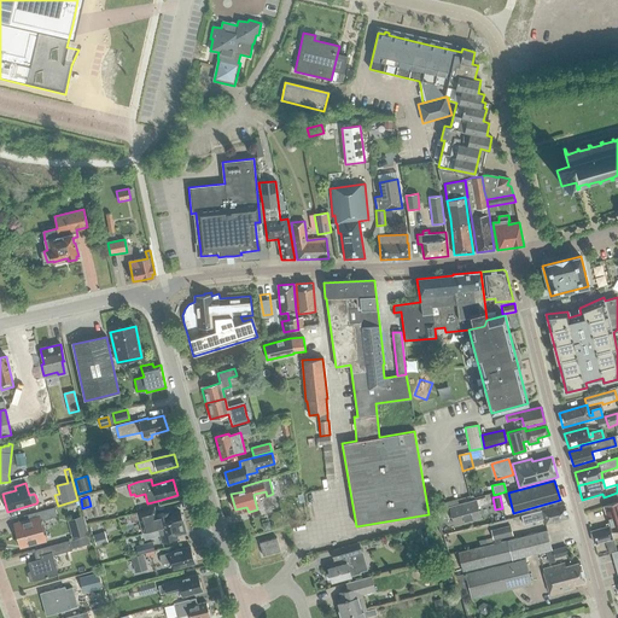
[(449,507),(454,525),(481,518),(477,506),(487,503),(485,497),(476,500),(449,507)]
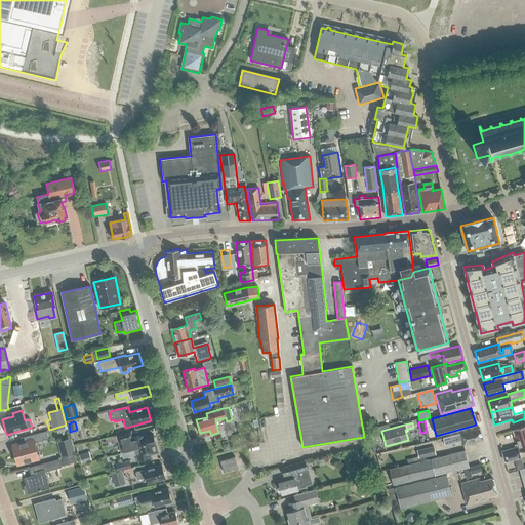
[(524,427),(513,431),(519,451),(524,449),(524,427)]
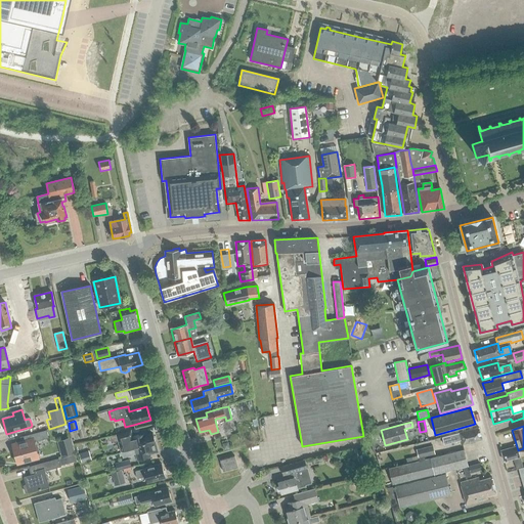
[(443,443),(452,441),(461,439),(462,444),(481,439),(478,428),(460,433),(451,435),(442,437),(443,443)]
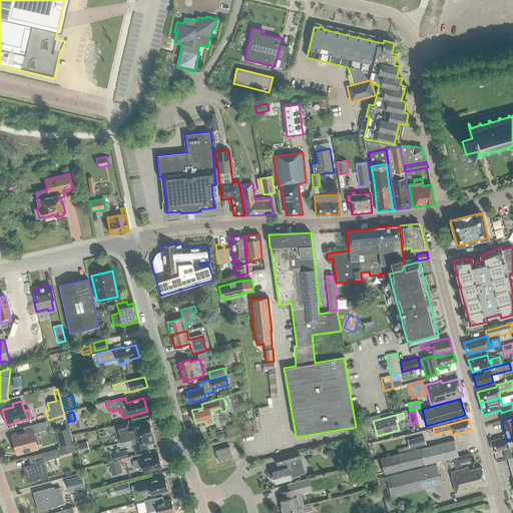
[(16,451),(17,454),(37,448),(33,433),(47,429),(45,421),(22,428),(24,436),(13,439),(14,443),(12,443),(14,451),(16,451)]
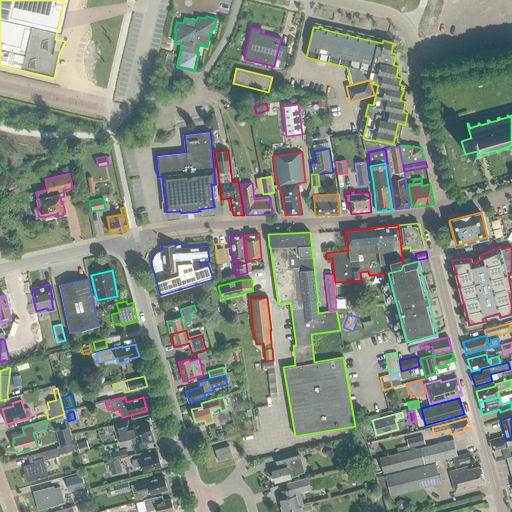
[(118,442),(123,440),(151,433),(152,433),(149,424),(141,426),(140,424),(128,427),(126,421),(113,425),(108,427),(110,432),(115,431),(118,442)]
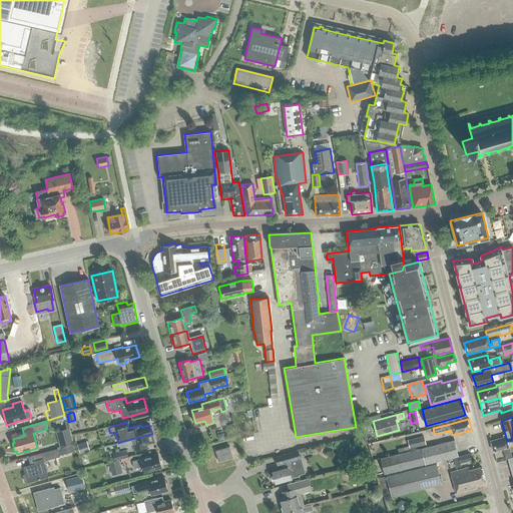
[(69,428),(58,431),(62,447),(74,444),(69,428)]
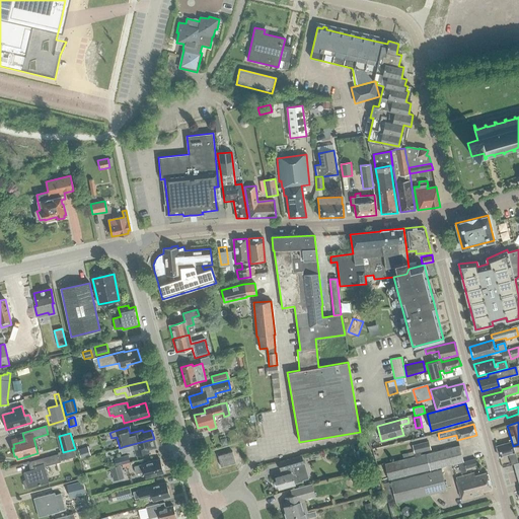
[(125,446),(120,448),(121,453),(135,450),(136,456),(149,452),(148,450),(155,448),(153,439),(125,446)]
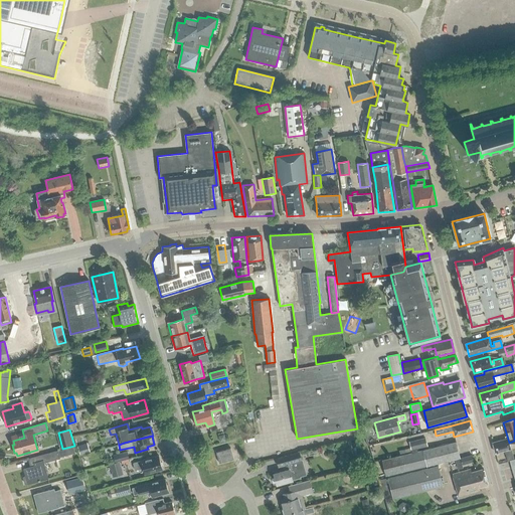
[(409,442),(411,451),(427,447),(425,439),(409,442)]
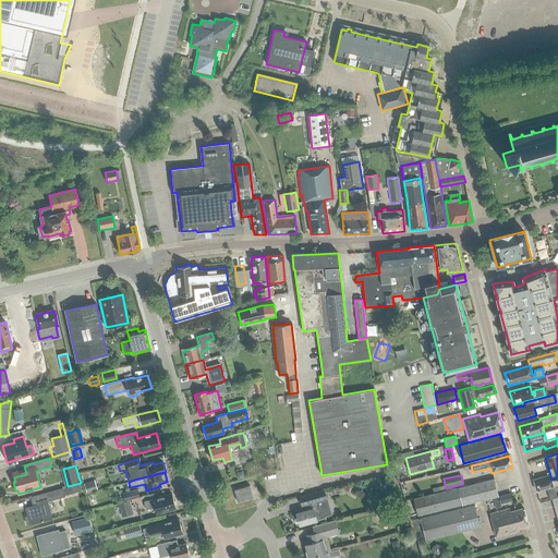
[(547,476),(533,480),(536,492),(548,488),(549,490),(547,490),(549,499),(556,497),(555,494),(549,475),(547,476)]
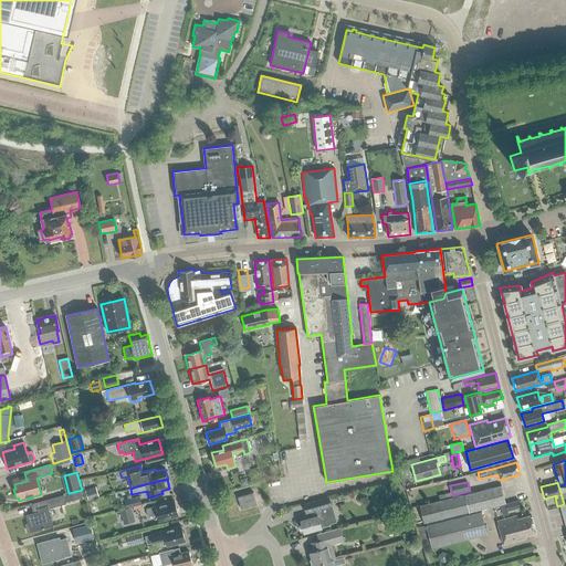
[(505,503),(501,486),(419,506),(423,523),(505,503)]
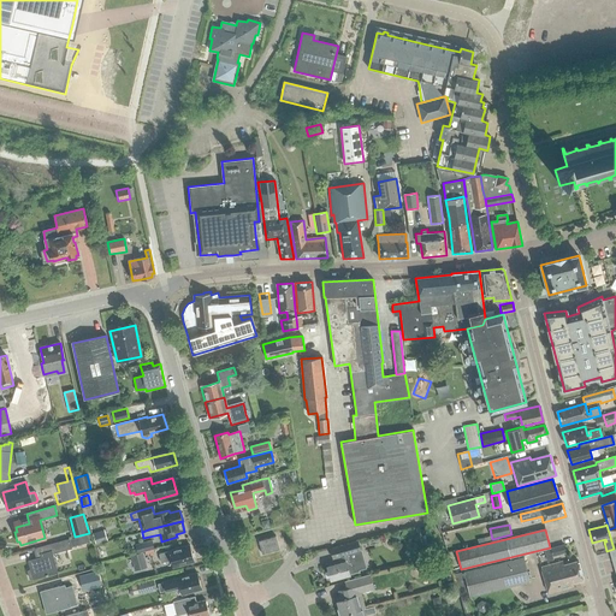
[(95,544),(102,542),(99,532),(92,534),(95,544)]
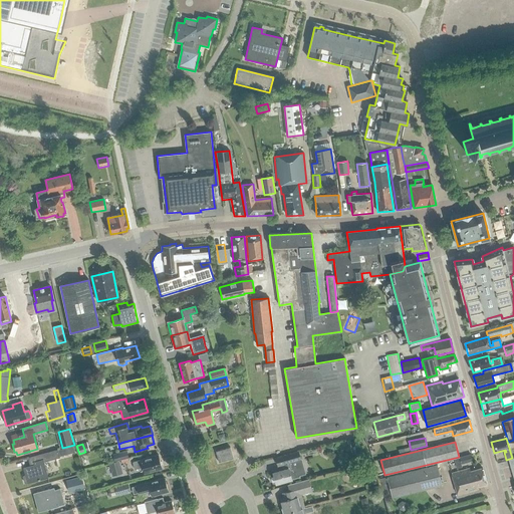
[(67,455),(74,453),(73,446),(65,448),(67,455)]
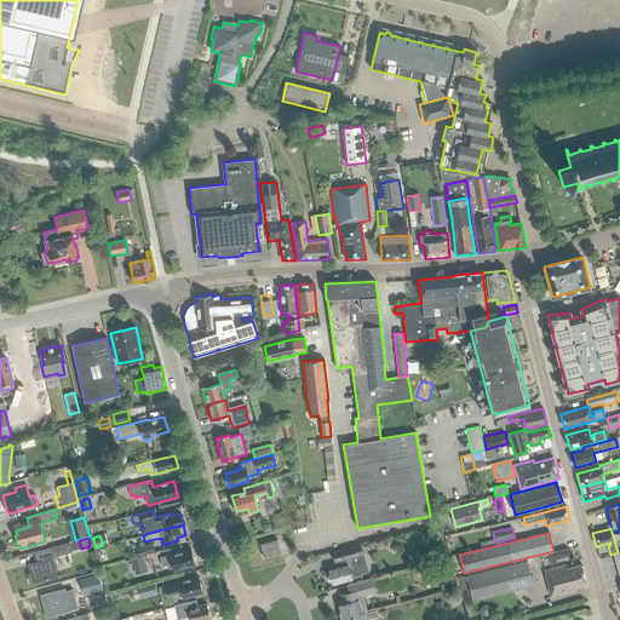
[(260,545),(264,558),(281,554),(277,540),(260,545)]
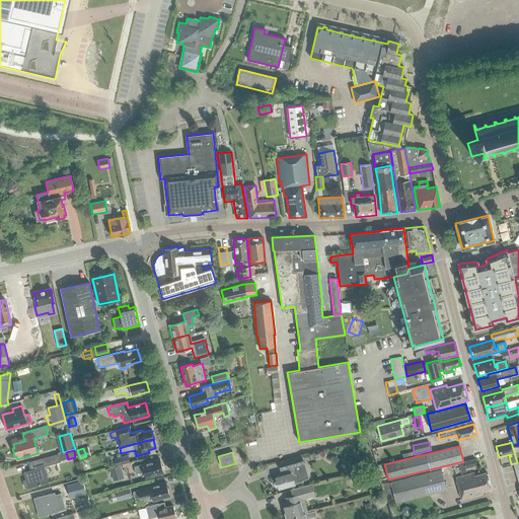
[(28,488),(48,483),(44,466),(60,462),(58,454),(30,462),(32,470),(24,472),(25,480),(24,480),(23,482),(24,488),(26,488),(28,488)]
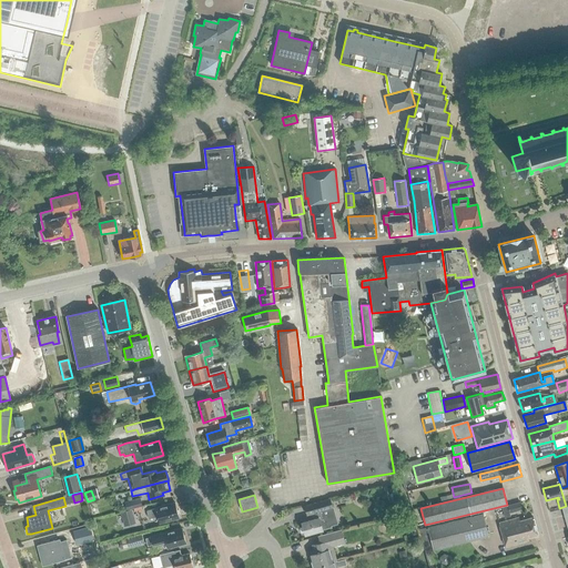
[(140,498),(124,503),(127,510),(132,509),(142,506),(140,498)]
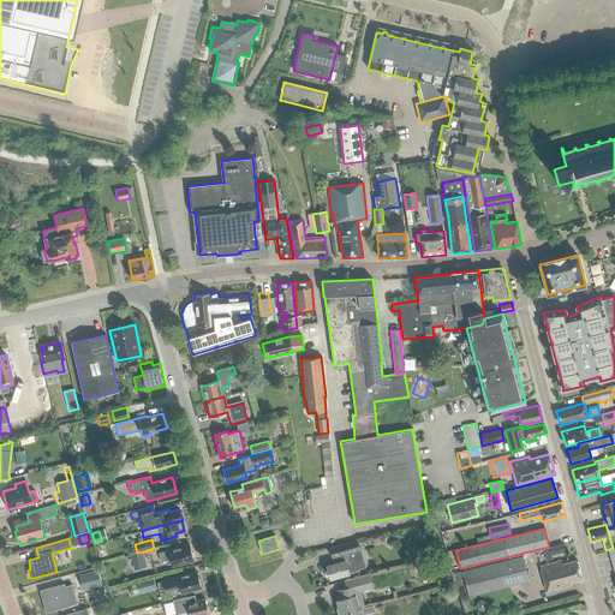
[(340,562),(327,566),(330,579),(348,574),(359,571),(358,571),(358,568),(363,567),(358,550),(359,550),(357,541),(330,548),(333,557),(339,556),(340,562)]
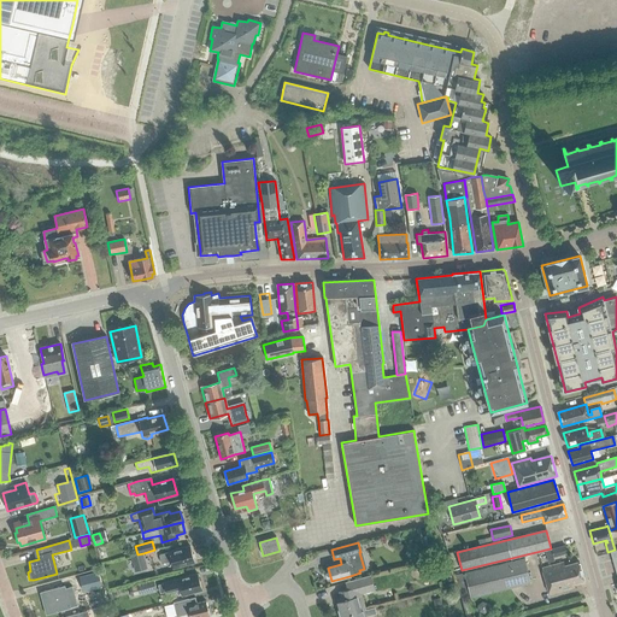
[(551,550),(553,558),(568,553),(565,545),(551,550)]
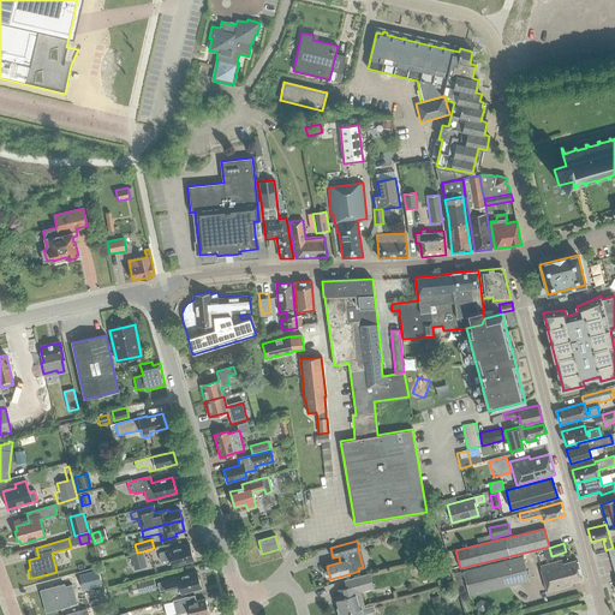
[(190,544),(168,550),(168,551),(159,554),(161,562),(171,560),(172,567),(193,561),(190,544)]
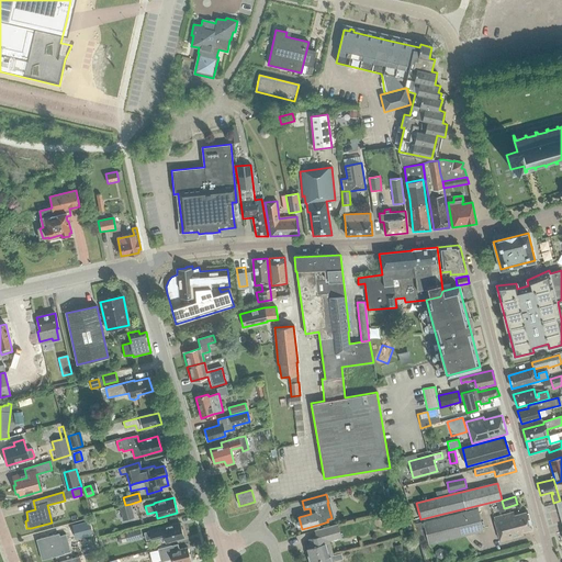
[(130,505),(121,507),(124,520),(133,518),(130,505)]
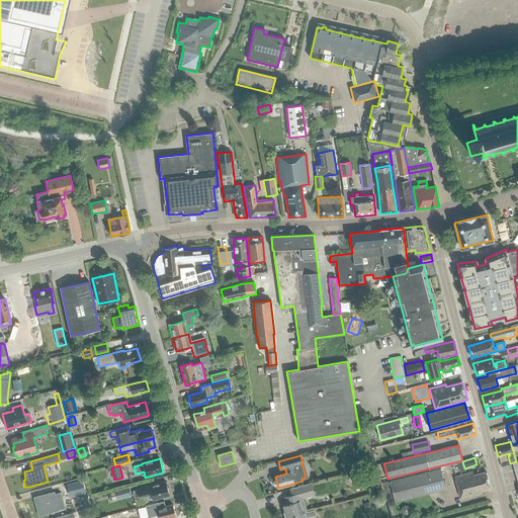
[(390,482),(395,502),(445,489),(440,468),(390,482)]
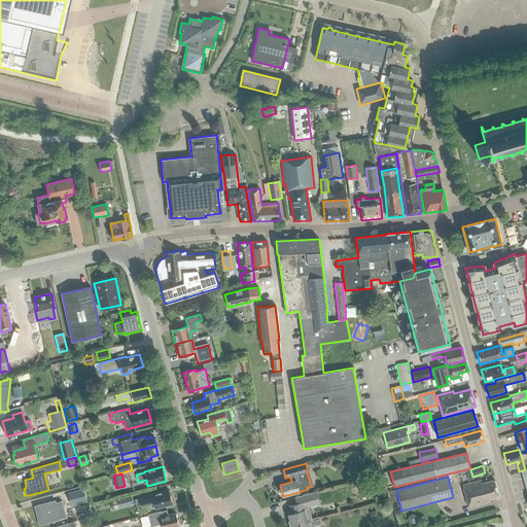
[(482,480),(463,486),(469,508),(491,502),(490,499),(499,497),(494,480),(483,483),(482,480)]
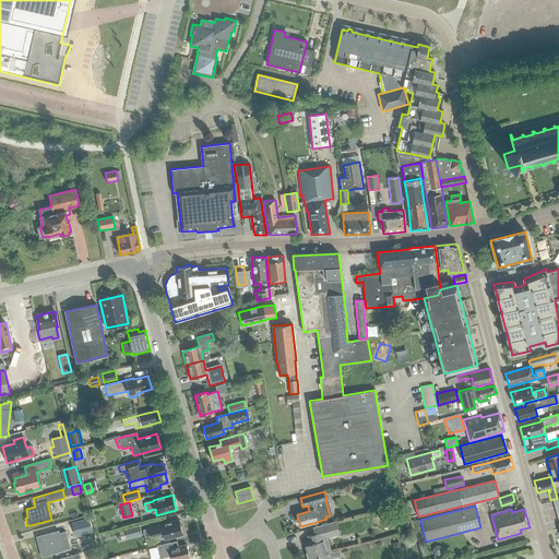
[(75,536),(92,531),(88,519),(72,523),(75,536)]
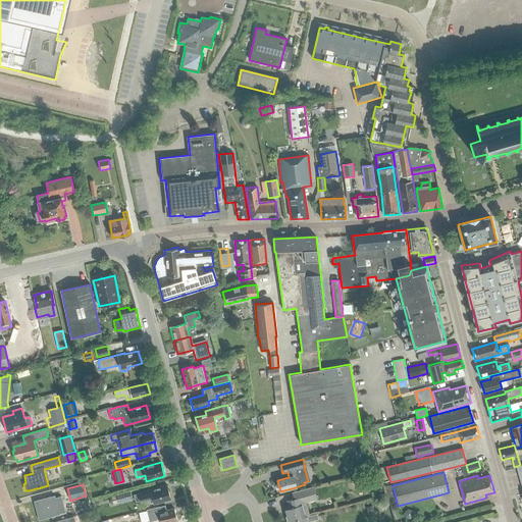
[(150,490),(139,493),(134,496),(136,502),(148,499),(149,505),(152,504),(170,499),(167,485),(150,490)]
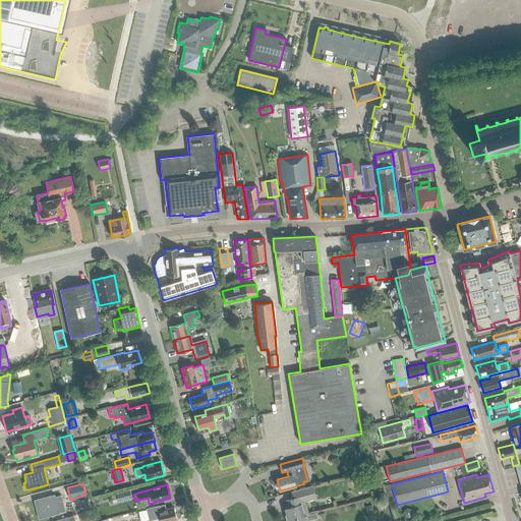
[(284,505),(288,520),(302,517),(308,515),(305,501),(314,499),(310,486),(292,491),(294,498),(286,501),(287,504),(284,505)]
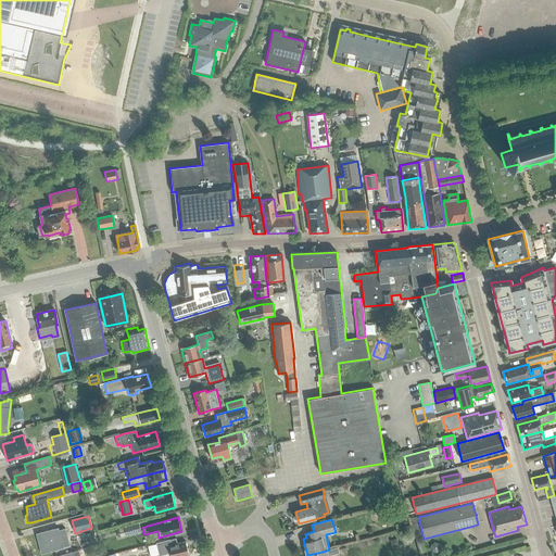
[(127,535),(129,535),(140,532),(138,523),(125,527),(127,535)]
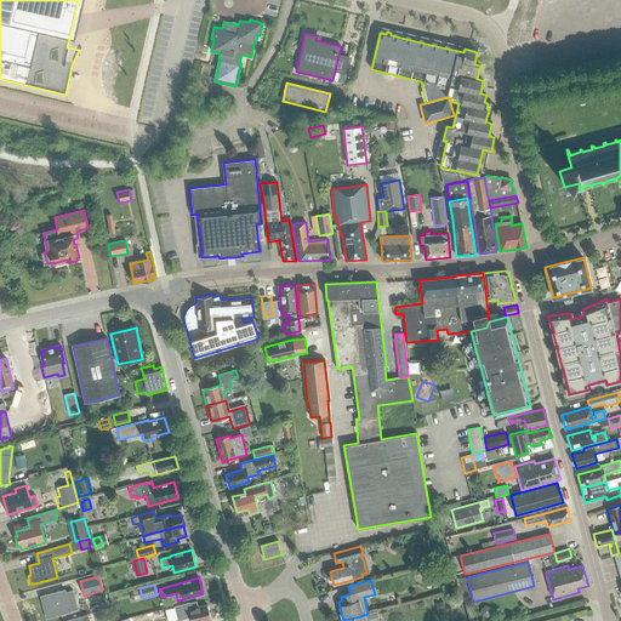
[(40,597),(46,619),(70,613),(70,611),(78,609),(73,591),(66,593),(64,590),(40,597)]
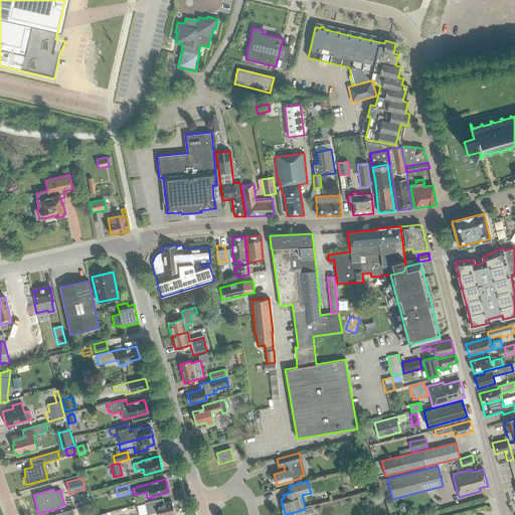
[(359,503),(368,500),(366,494),(357,497),(359,503)]
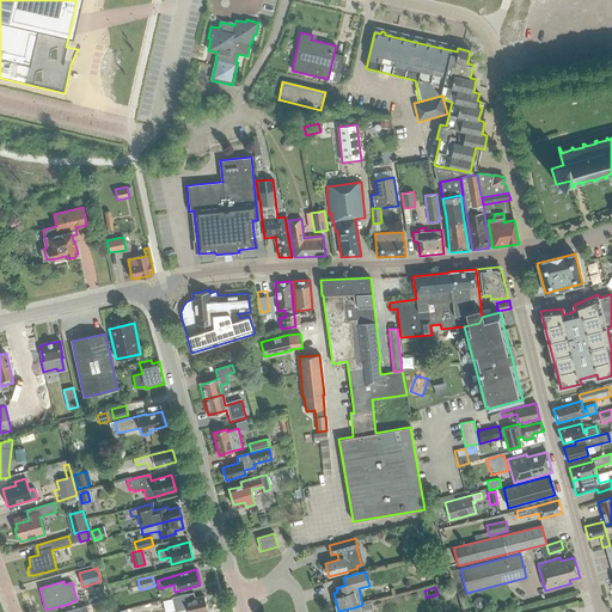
[(194,593),(171,598),(175,611),(188,609),(188,611),(204,611),(208,611),(204,597),(195,599),(194,593)]
